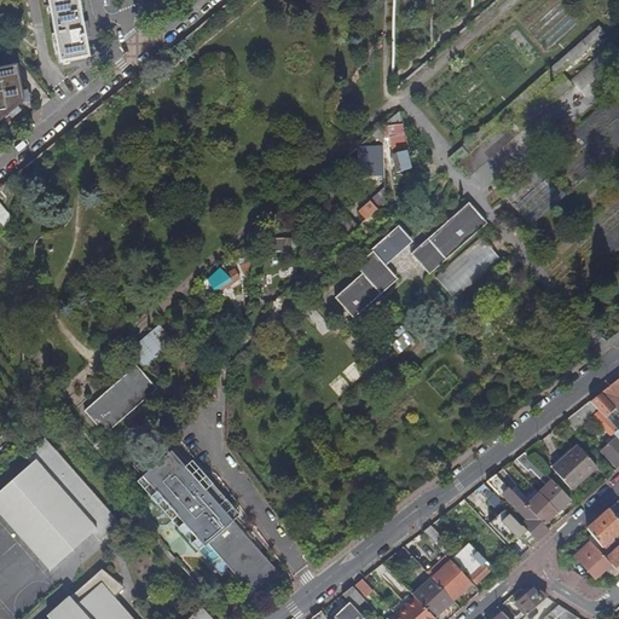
[(46,0),(59,63),(86,58),(82,36),(88,36),(85,22),(80,24),(75,0),(46,0)]
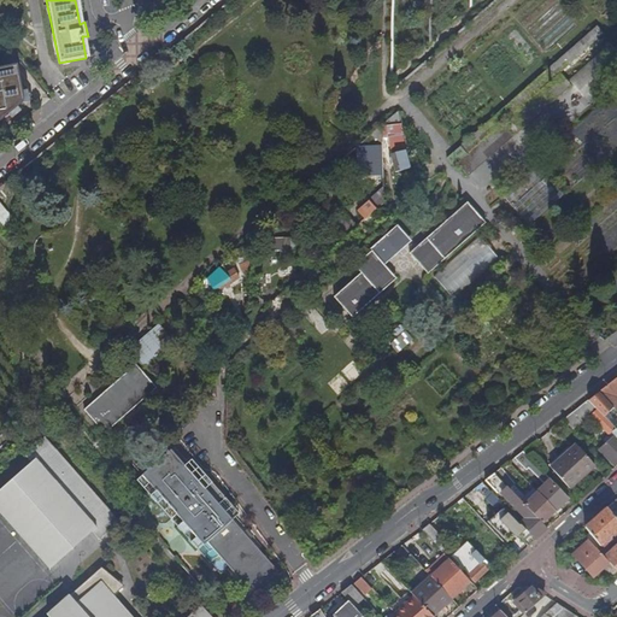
[(604,33),(597,24),(445,158),(452,166),(604,33)]
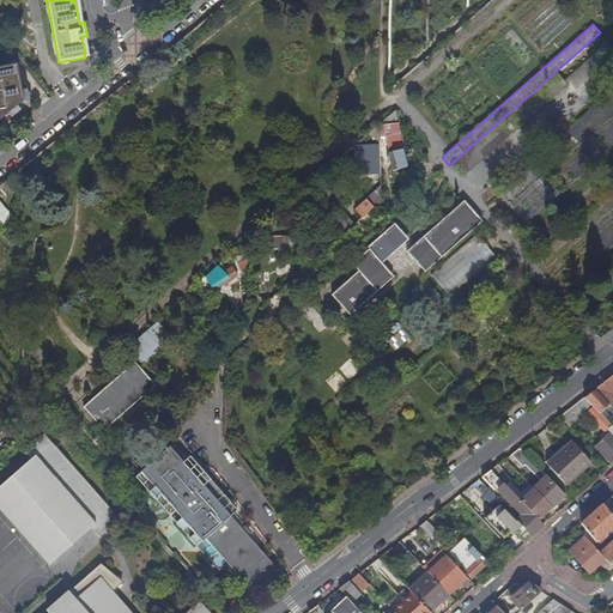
[(578,97),(612,65),(612,54),(604,44),(564,80),(578,97)]
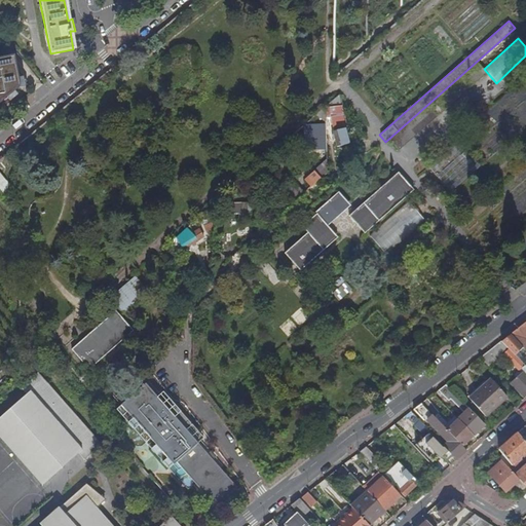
[(409,53),(416,62),(433,48),(425,40),(409,53)]
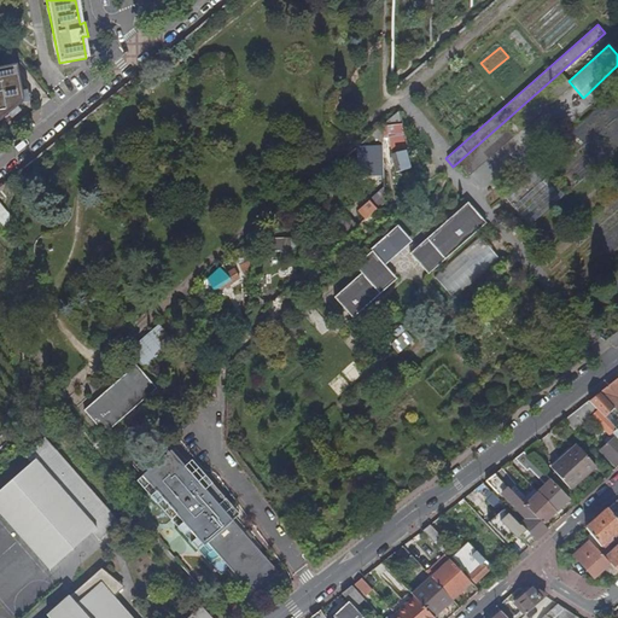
[(0,121),(31,95),(21,81),(17,65),(9,66),(0,68),(0,121)]
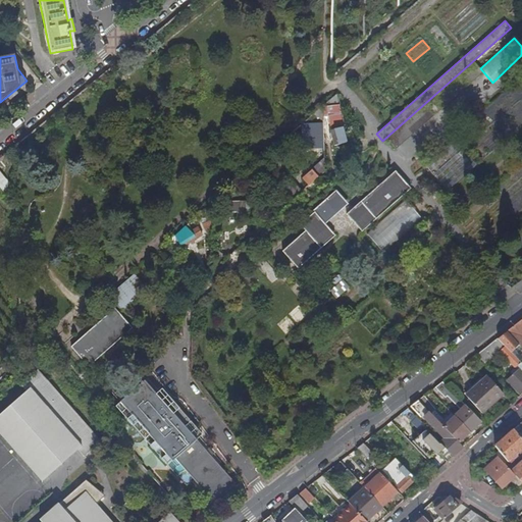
[(482,73),(473,63),(386,140),(395,150),(482,73)]
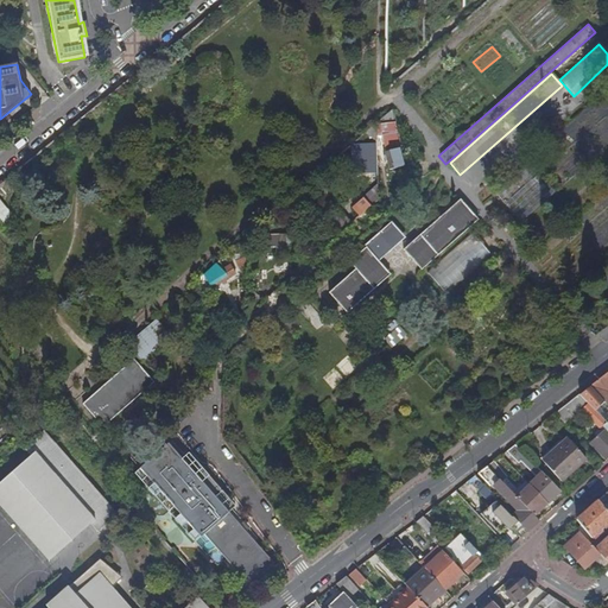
[(363,133),(377,140),(375,134),(375,124),(375,122),(363,133)]
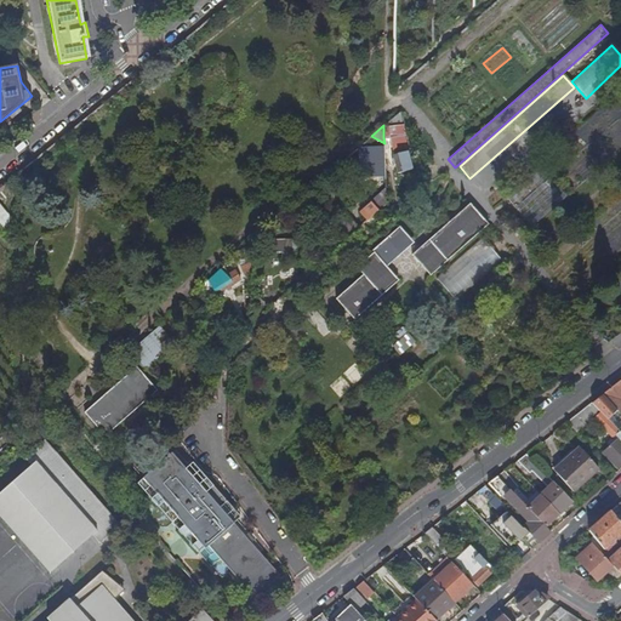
[(398,174),(412,170),(409,153),(403,126),(383,126),(383,137),(388,137),(394,158),(392,159),(393,164),(396,164),(398,174)]
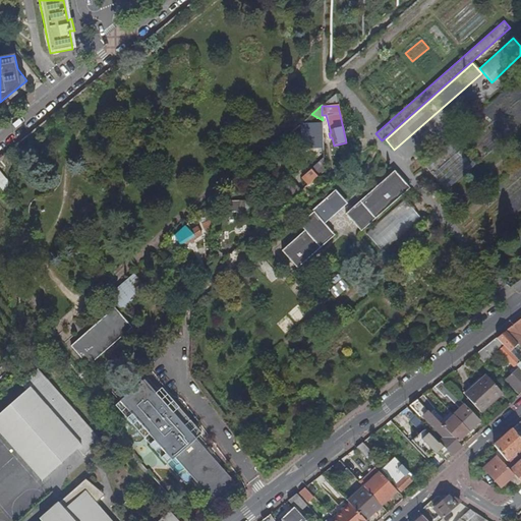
[(301,150),(324,150),(323,124),(300,125),(301,150)]
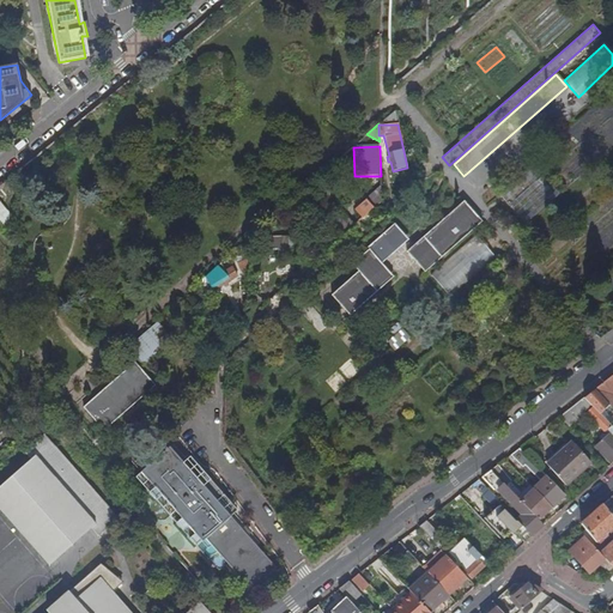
[(558,195),(533,164),(497,195),(523,225),(558,195)]
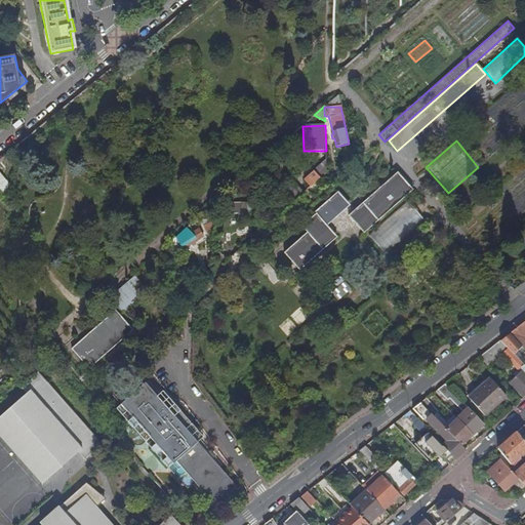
[(326,159),(304,178),(311,187),(327,173),(326,159)]
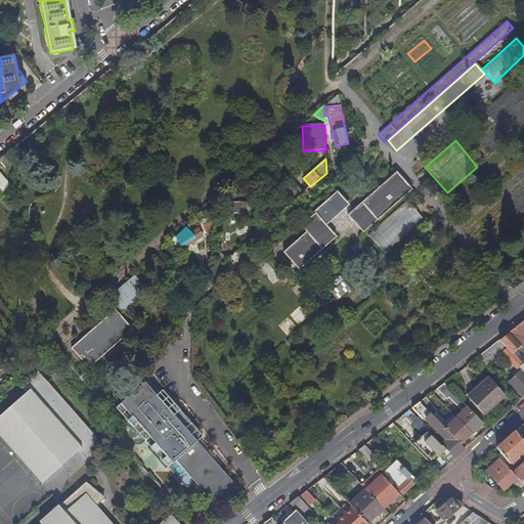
[(410,190),(394,172),(345,215),(360,233),(410,190)]
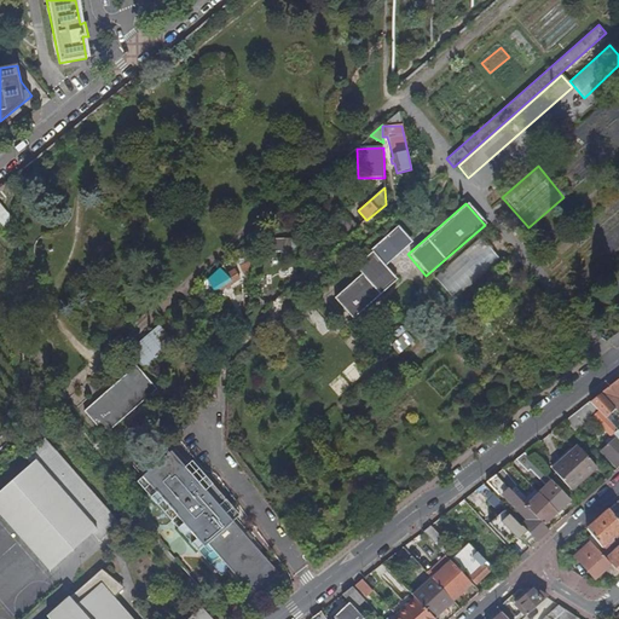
[(343,213),(340,215),(340,243),(357,229),(343,213)]
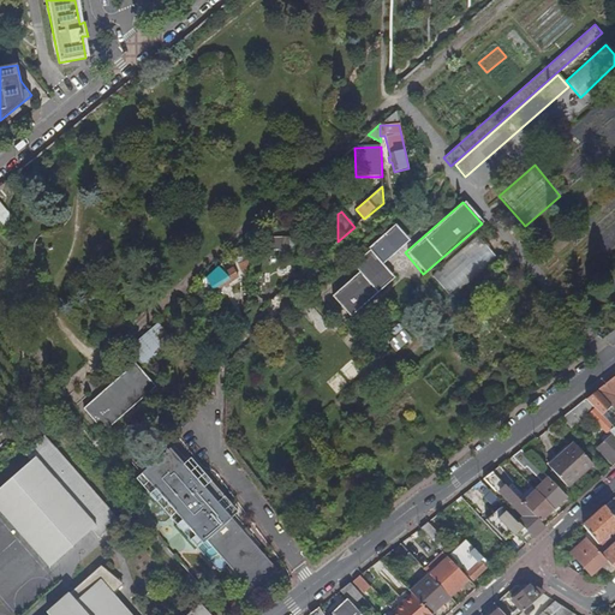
[(393,226),(368,248),(369,249),(368,251),(374,258),(345,284),(363,304),(392,279),(380,264),(407,242),(393,226)]
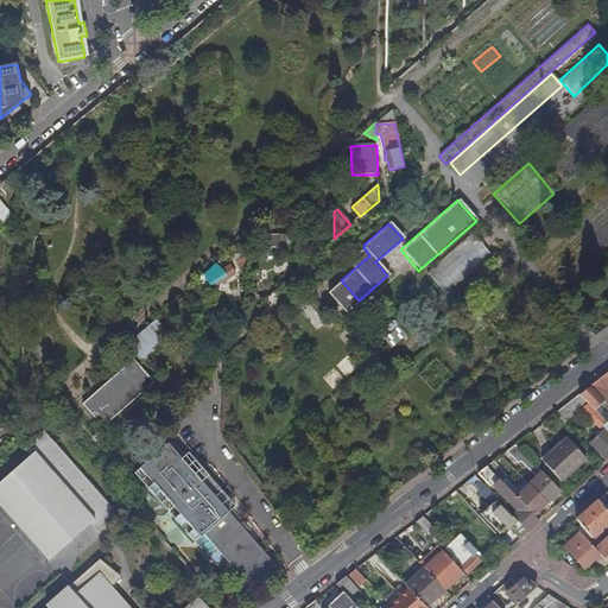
[(488,258),(469,235),(424,274),(443,297),(488,258)]
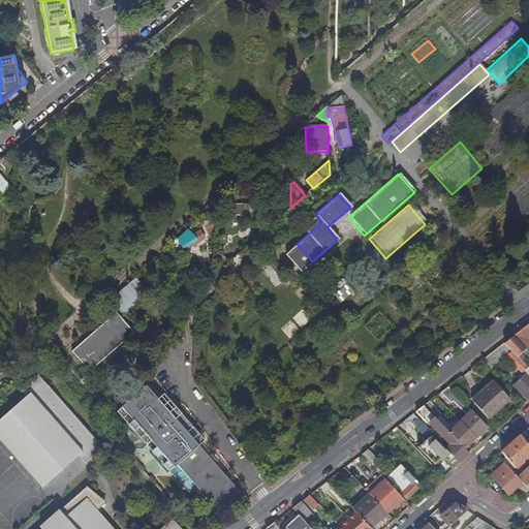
[(209,238),(213,235),(213,224),(204,227),(209,238)]
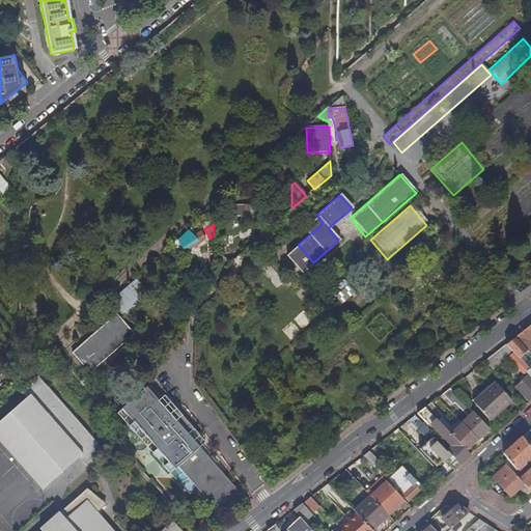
[(193,247),(196,245),(205,241),(200,231),(190,236),(186,231),(176,240),(185,252),(193,247)]
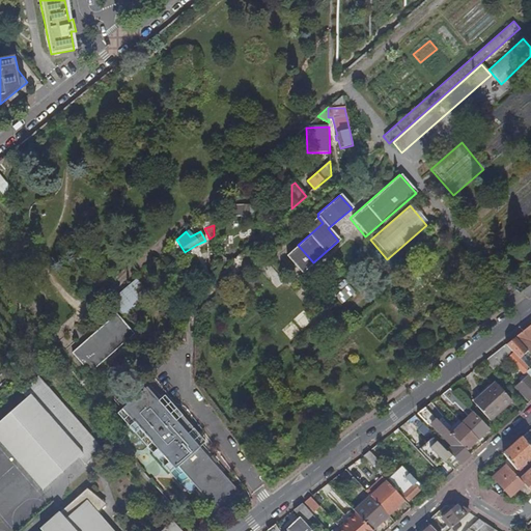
[(135,279),(111,299),(124,315),(148,296),(135,279)]
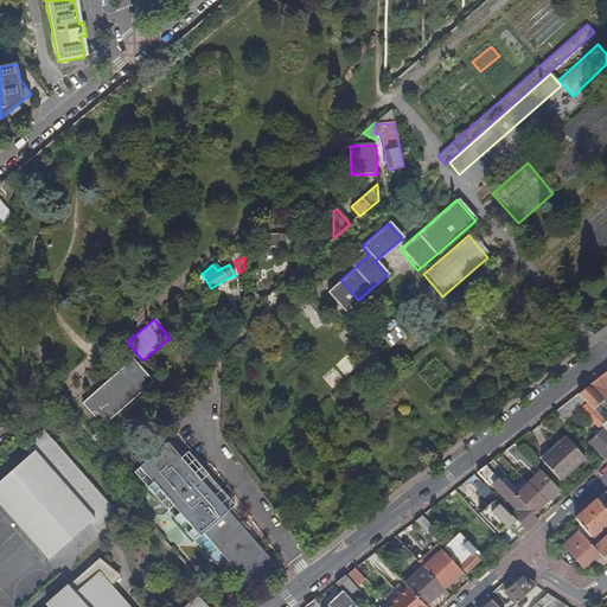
[(381,333),(387,340),(398,330),(393,323),(381,333)]
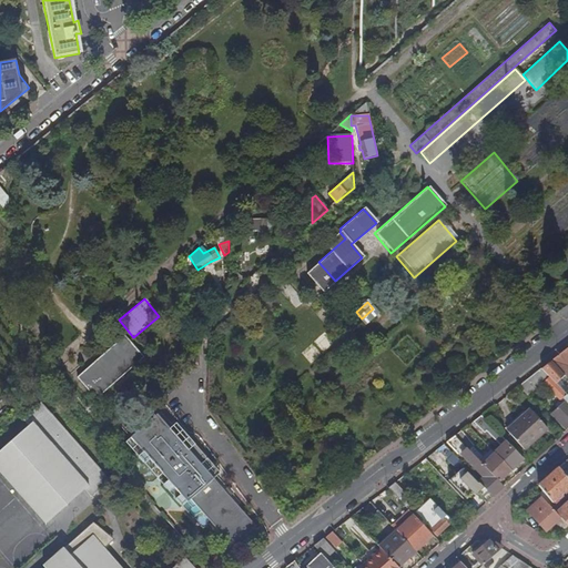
[(373,308),(362,318),(365,323),(376,313),(373,308)]
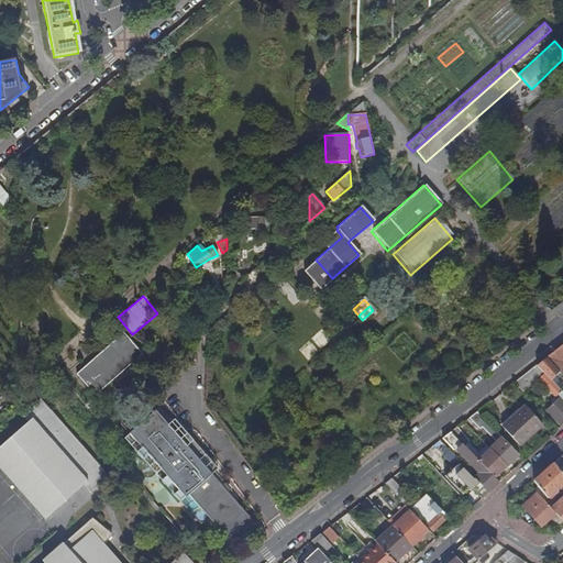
[(364,321),(375,311),(373,310),(362,320),(364,321)]
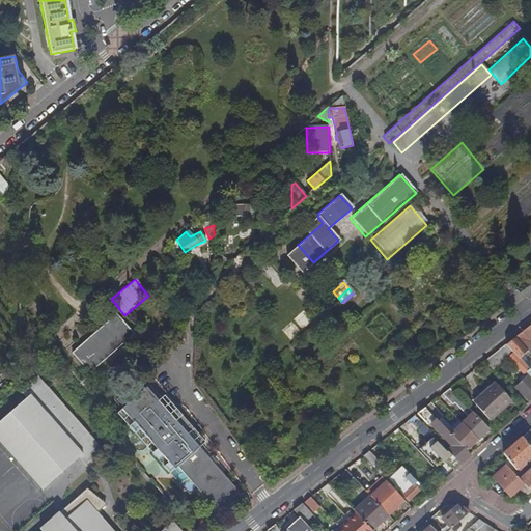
[(354,294),(343,303),(344,305),(355,296),(354,294)]
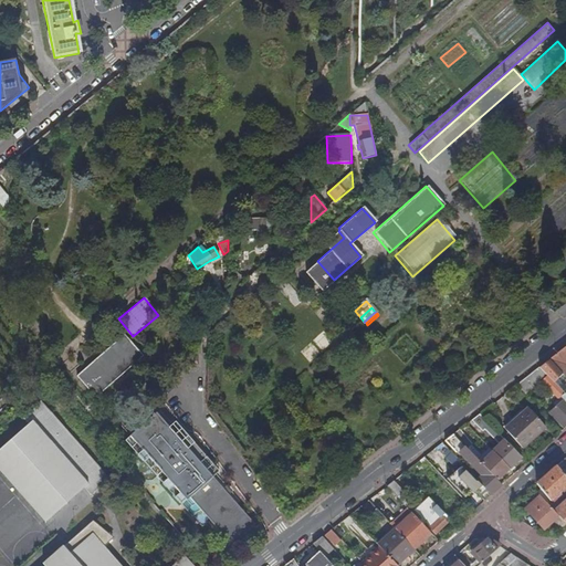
[(199,321),(189,314),(189,329),(199,321)]
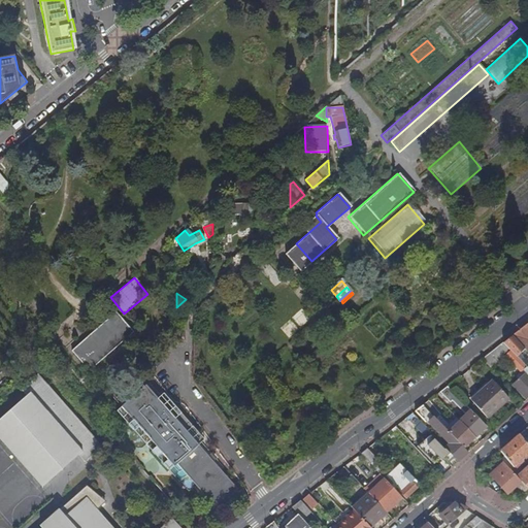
[(113,311),(69,352),(88,371),(131,332),(113,311)]
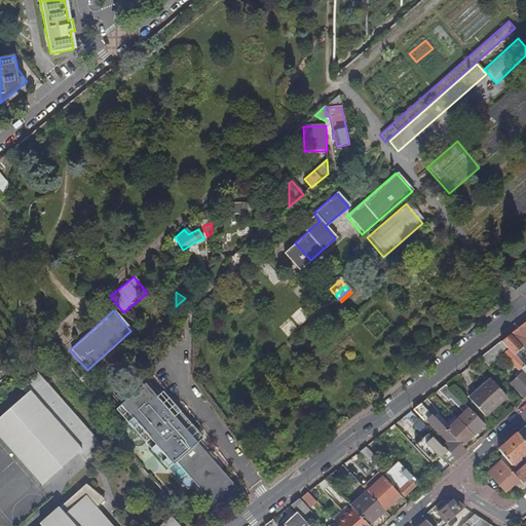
[(525,339),(525,322),(511,334),(517,341),(523,347),(525,350),(525,339)]
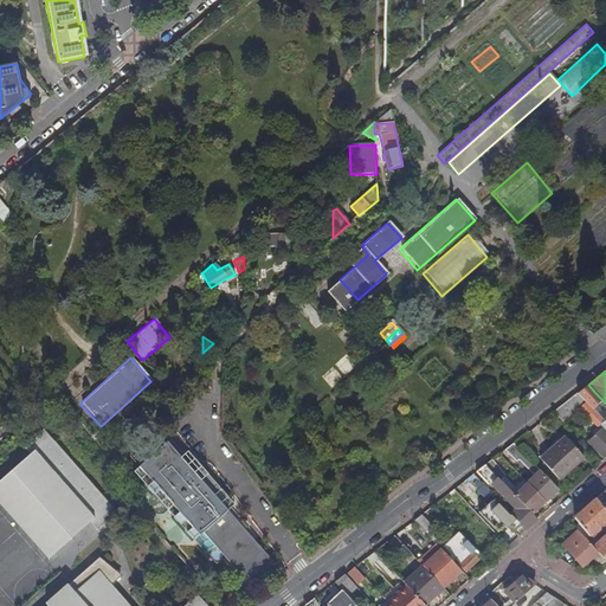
[(605,404),(603,400),(595,393),(588,385),(577,393),(585,401),(586,403),(604,421),(605,424),(605,404)]
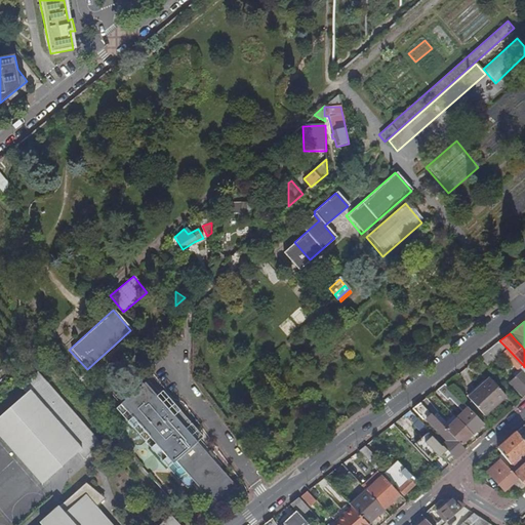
[(479,357),(487,365),(507,348),(499,340),(479,357)]
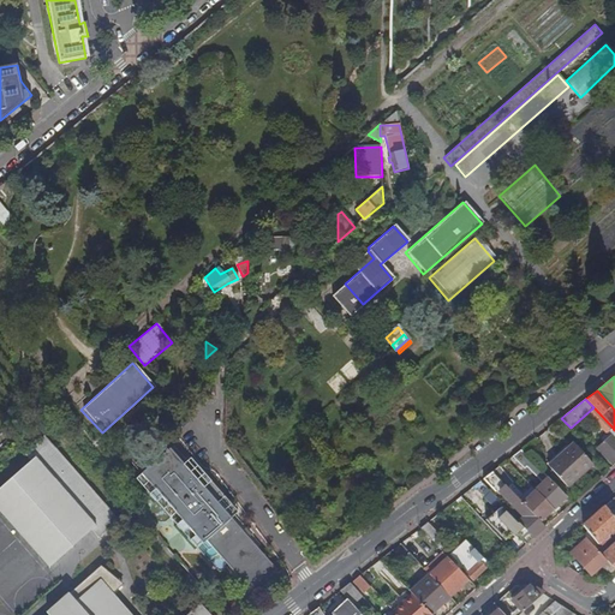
[(587,415),(607,434),(609,431),(613,428),(595,408),(587,415)]
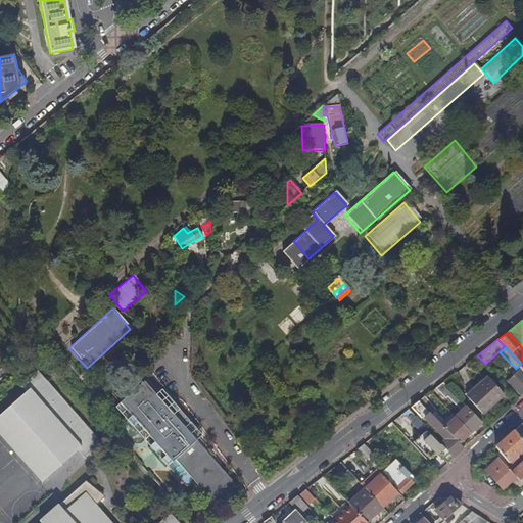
[(522,366),(521,364),(518,367),(521,370),(514,377),(508,382),(520,395),(522,391),(522,366)]
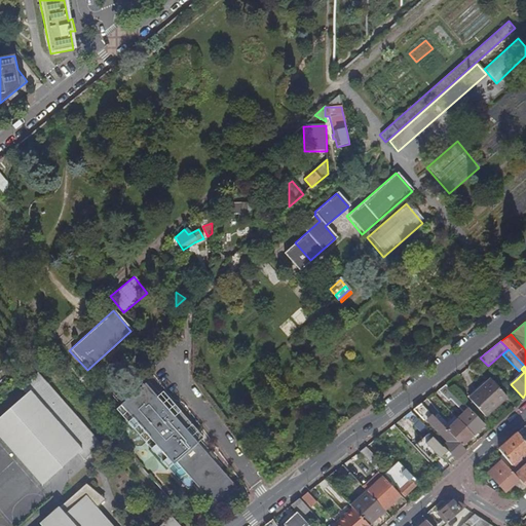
[(521,369),(519,371),(514,376),(517,379),(524,372),(521,369)]
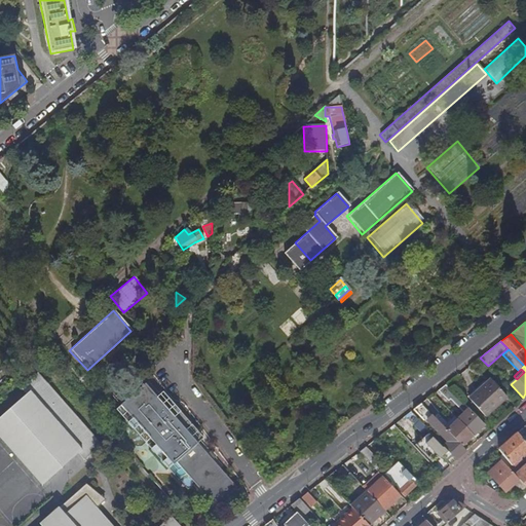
[(36,373),(20,387),(26,393),(0,415),(0,438),(41,485),(77,453),(83,459),(99,445),(36,373)]
